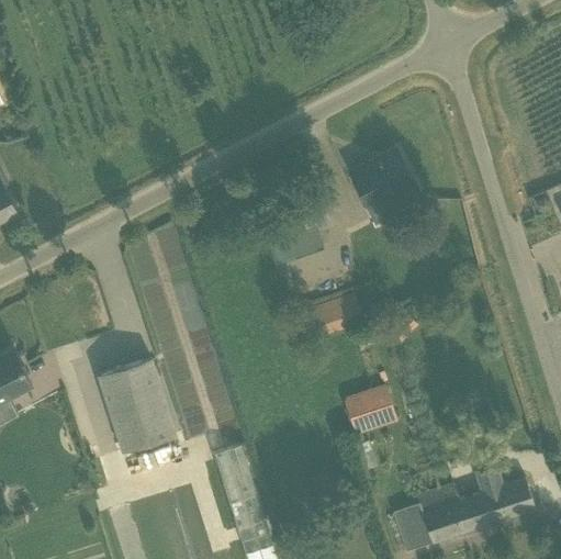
[(368,166),(350,175),(369,210),(415,186),(399,153),(369,168),(368,166)]
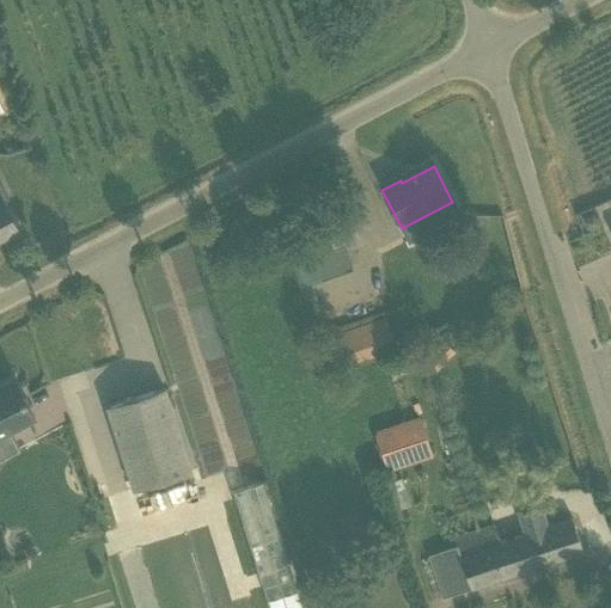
[(0,243),(18,234),(4,206),(10,202),(0,182),(0,243)]
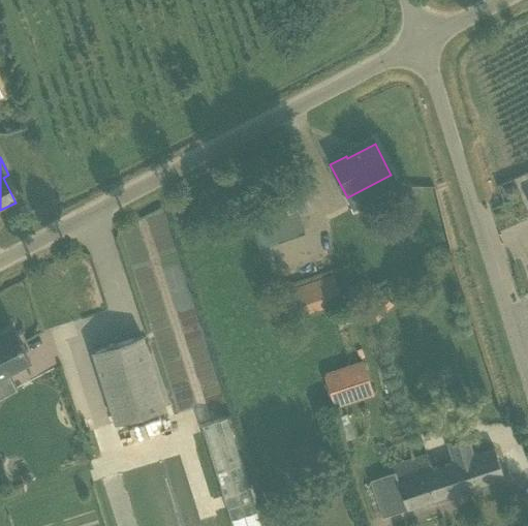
[(272,225),(313,210),(304,184),(262,199),(272,225)]
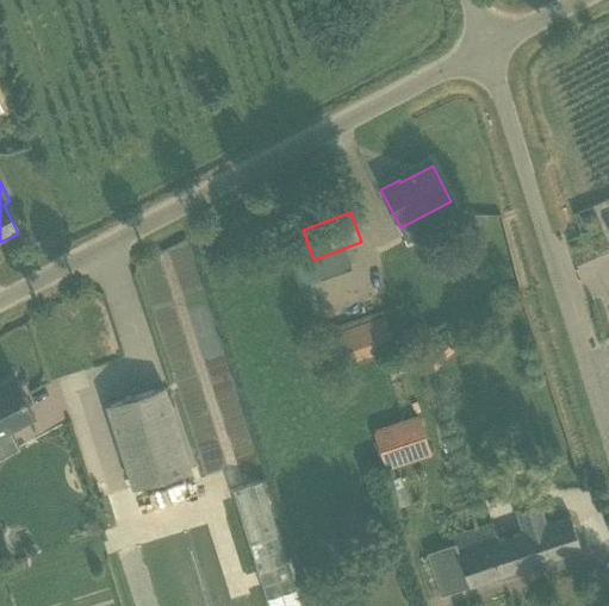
[(600,225),(597,218),(591,217),(585,219),(583,225),(585,231),(591,233),(598,231),(600,225)]
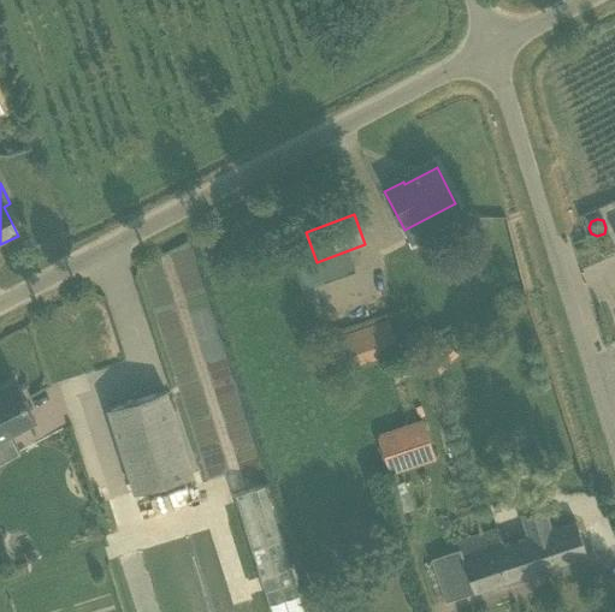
[(353,334),(344,337),(355,372),(388,361),(386,360),(401,354),(389,321),(353,334)]
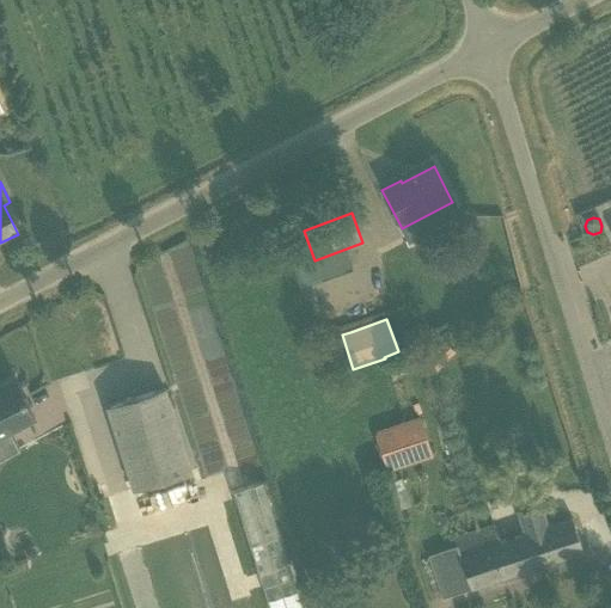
[(0,465),(18,456),(8,437),(34,424),(13,384),(0,390),(0,465)]
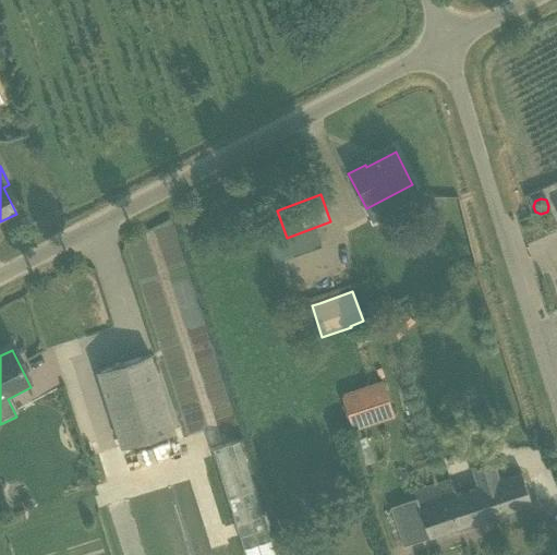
[(174,434),(150,358),(98,374),(122,450),(174,434)]
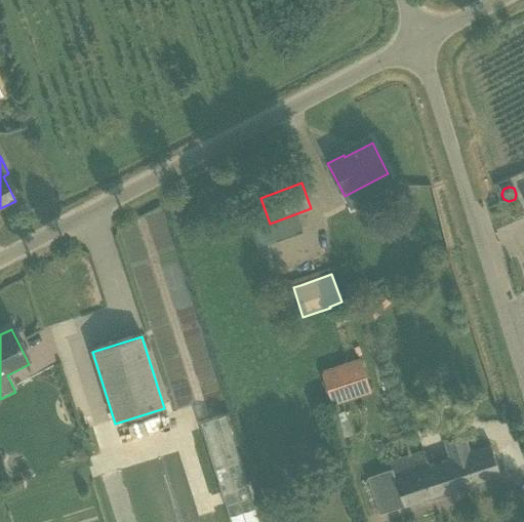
[(322,371),(333,405),(372,392),(361,358),(322,371)]
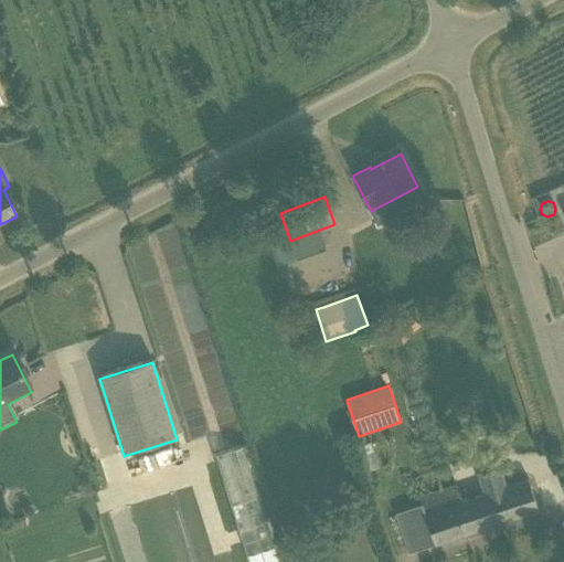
[(215,457),(248,561),(278,561),(243,449),(215,457)]
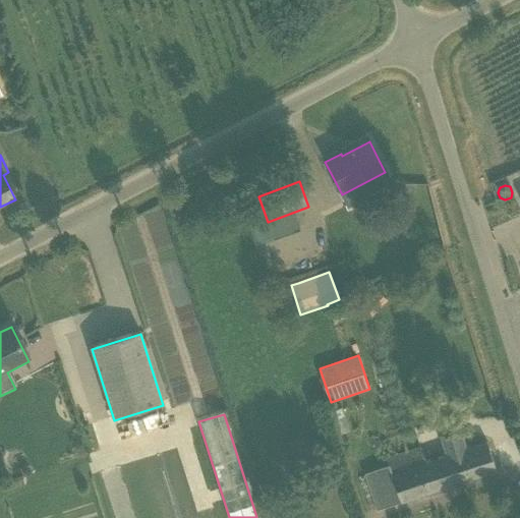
[(377,511),(497,473),(487,445),(468,452),(461,430),(442,437),(448,457),(427,464),(422,450),(388,462),(390,467),(365,476),(377,511)]
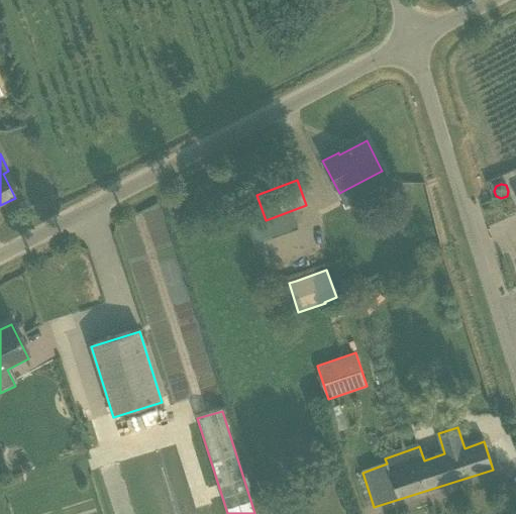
[(289,494),(298,498),(304,484),(295,480),(289,494)]
